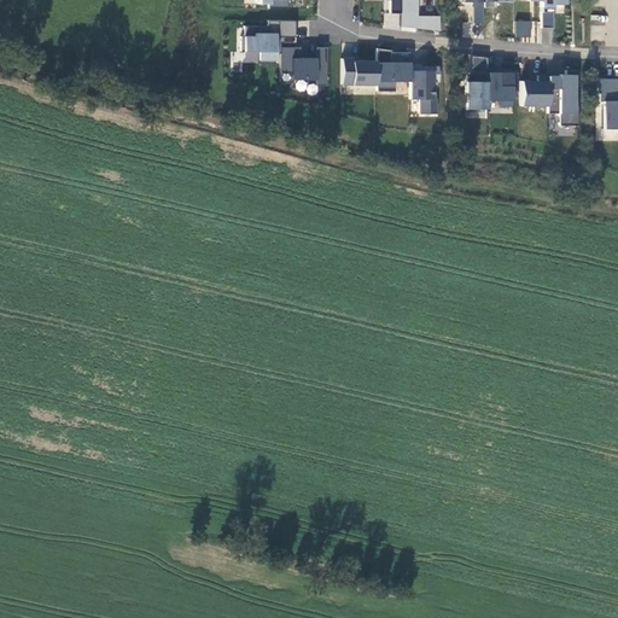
[(400,15),(400,0),(388,0),(389,13),(400,15)]
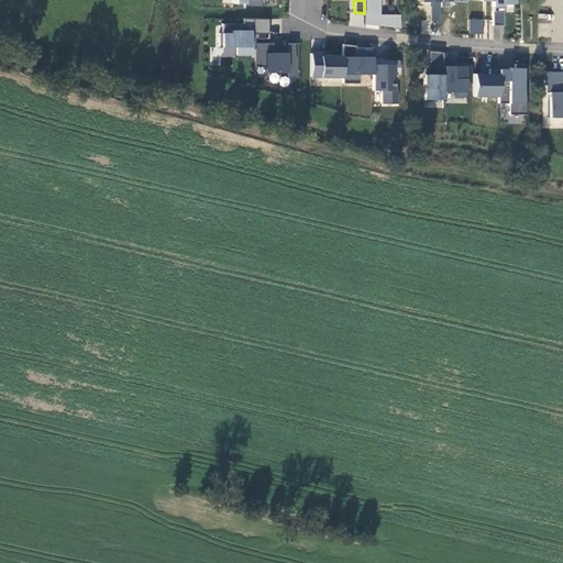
[(364,0),(364,13),(364,25),(399,26),(400,14),(379,14),(379,0),(364,0)]
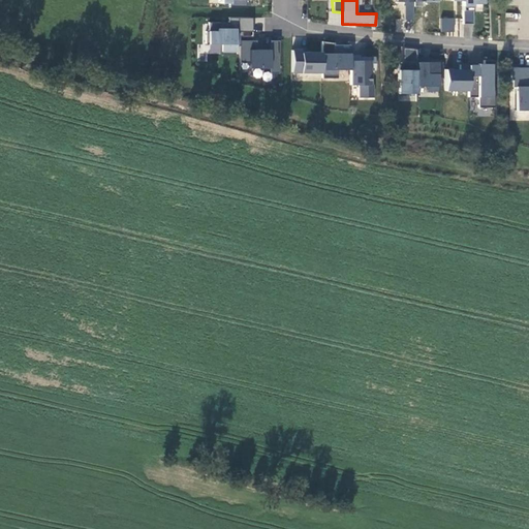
[(414,6),(414,0),(394,0),(395,1),(403,1),(403,20),(412,20),(412,6),(414,6)]
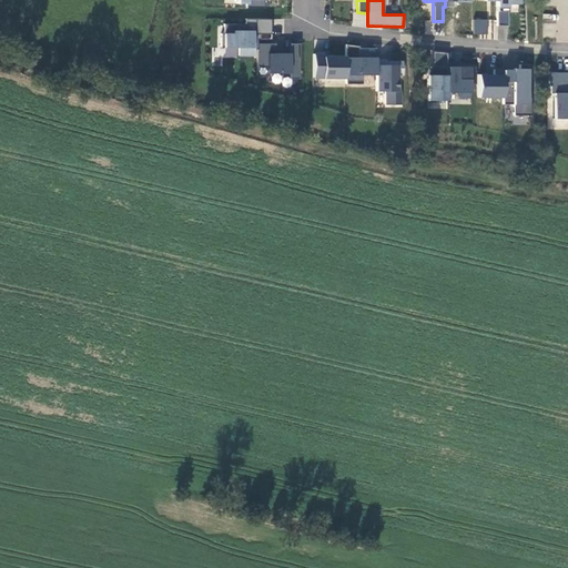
[(495,0),(496,1),(496,27),(507,27),(507,4),(519,4),(518,0),(495,0)]
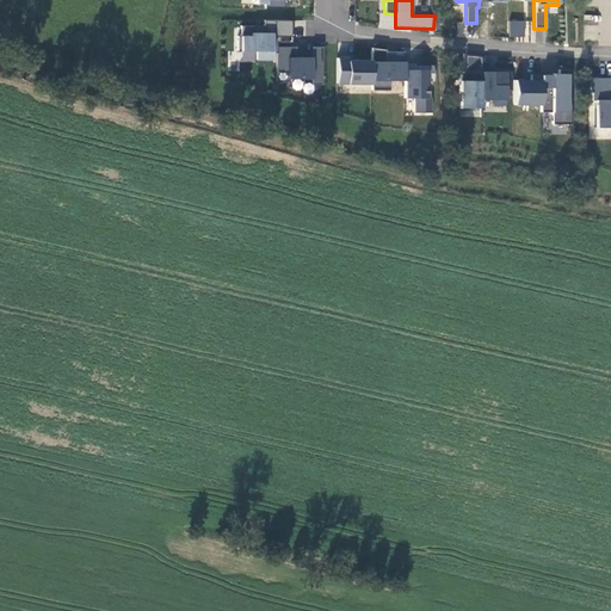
[(276,54),(276,48),(276,42),(278,42),(278,37),(290,37),(290,22),(264,20),(264,28),(240,26),(240,51),(253,51),(253,60),(253,62),(271,62),(271,54),(276,54)]
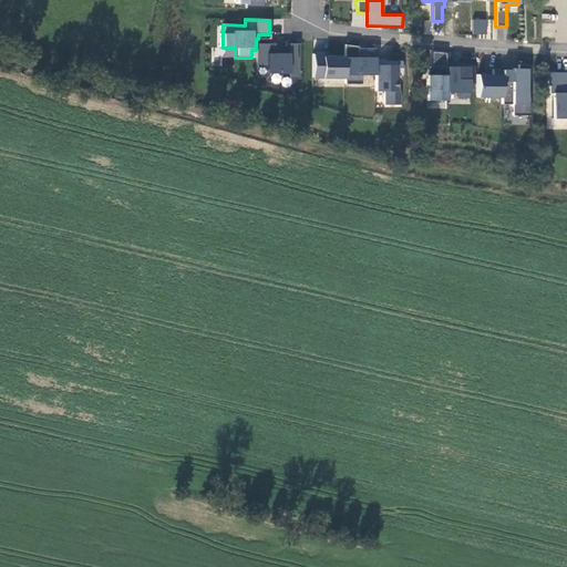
[(473,19),(473,33),(487,33),(487,19),(473,19)]
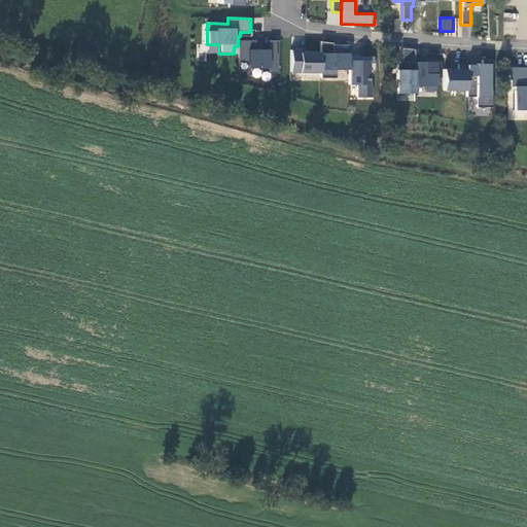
[(238,41),(238,46),(238,63),(247,63),(247,68),(269,69),(268,73),(277,73),(277,40),(269,40),(268,49),(255,49),(255,41),(238,41)]
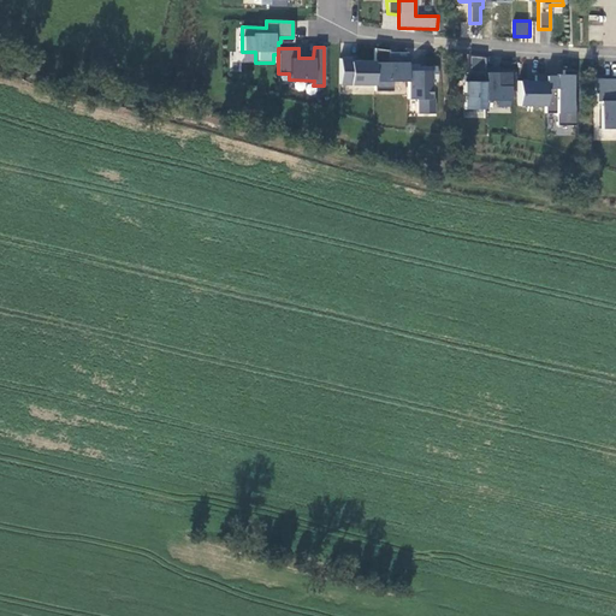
[(374,60),(374,86),(374,92),(392,90),(391,82),(407,82),(407,66),(407,53),(389,53),(389,49),(374,49),(374,60)]
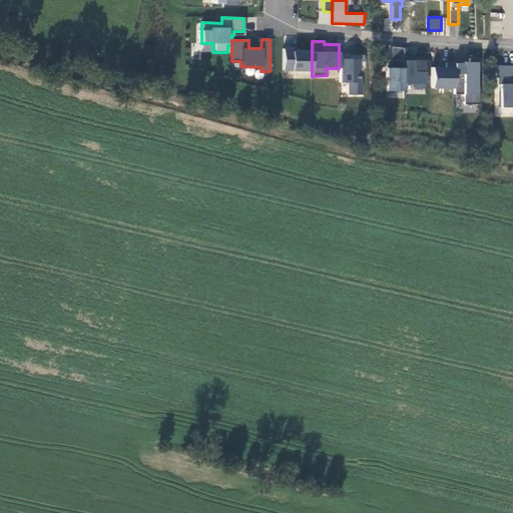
[(312,71),(312,50),(292,50),(292,47),(283,47),(284,71),(312,71)]
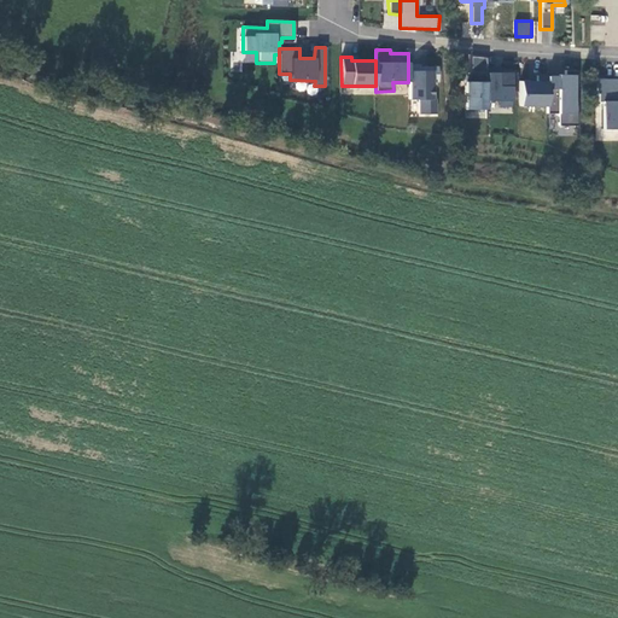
[(487,100),(487,73),(487,58),(471,58),(471,73),(466,73),(466,81),(464,81),(464,109),(487,110),(487,100)]
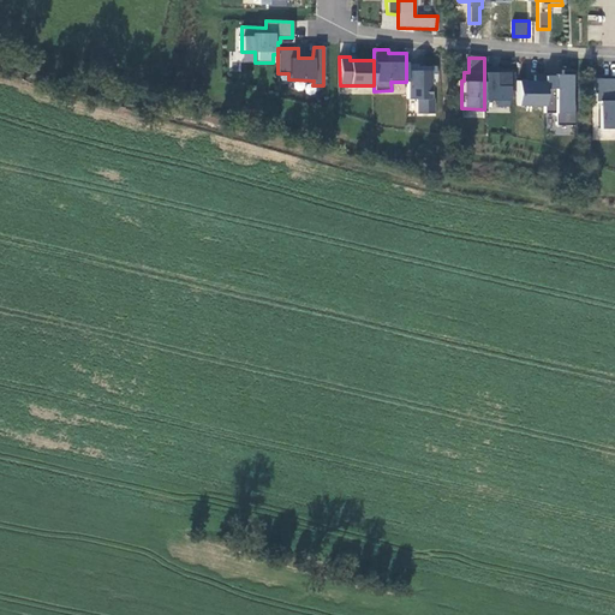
[(406,66),(406,82),(406,99),(417,99),(418,113),(434,113),(434,99),(430,99),(430,83),(437,83),(437,66),(406,66)]
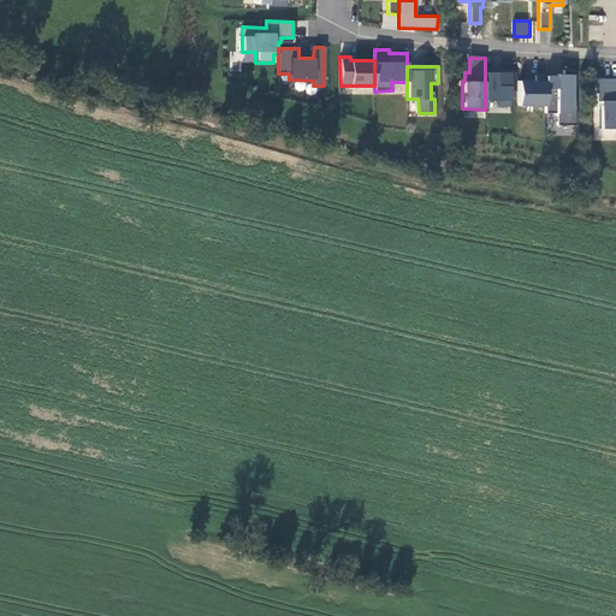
[(557,125),(574,125),(575,70),(564,70),(564,75),(545,75),(545,81),(545,88),(546,88),(546,106),(546,112),(557,113),(557,125)]
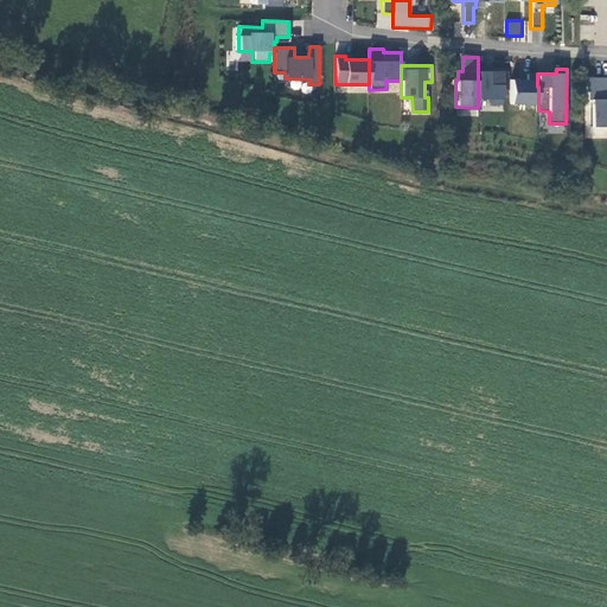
[(478,71),(478,98),(491,98),(491,106),(502,106),(502,71),(478,71)]
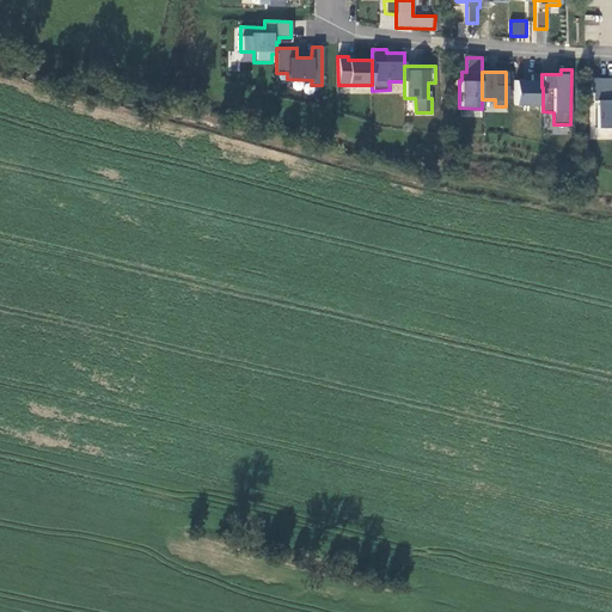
[(611,77),(591,78),(589,93),(593,93),(593,98),(593,127),(611,127),(611,77)]
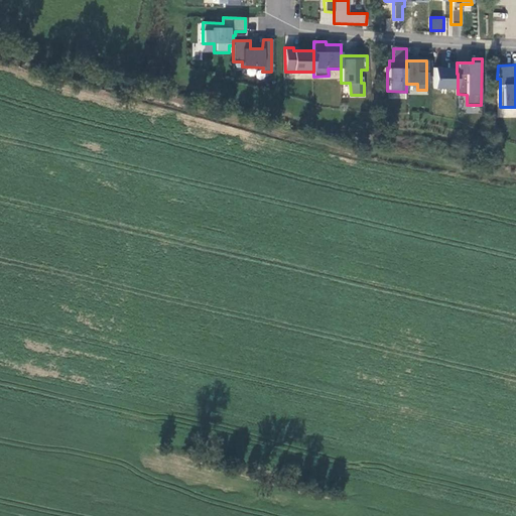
[(433,68),(433,89),(458,89),(458,74),(457,74),(457,68),(433,68)]
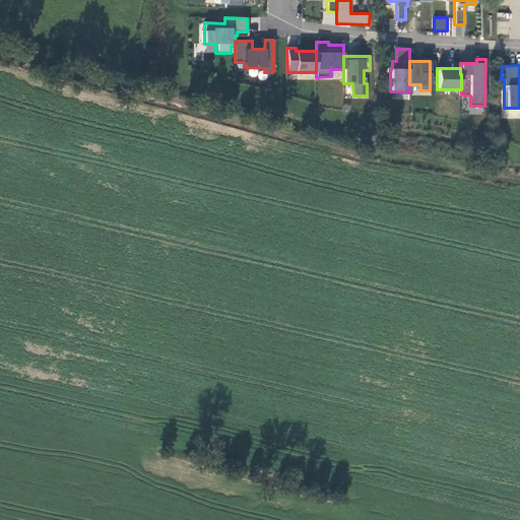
All buildings are outlined.
